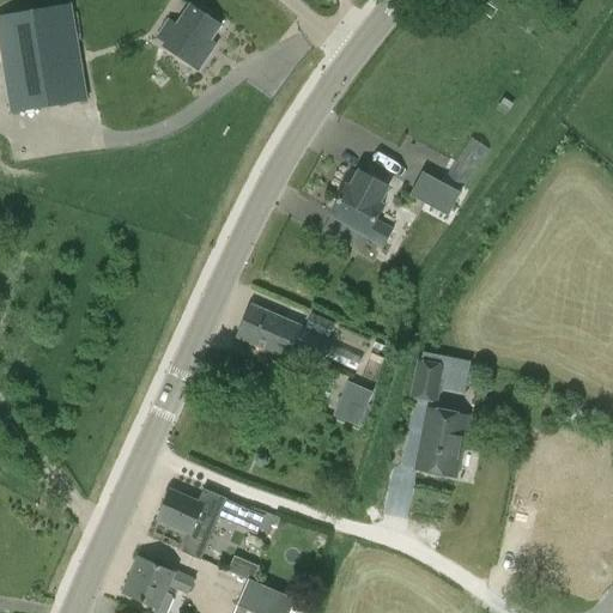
[(0,48),(11,114),(89,101),(73,4),(0,16),(0,48)]
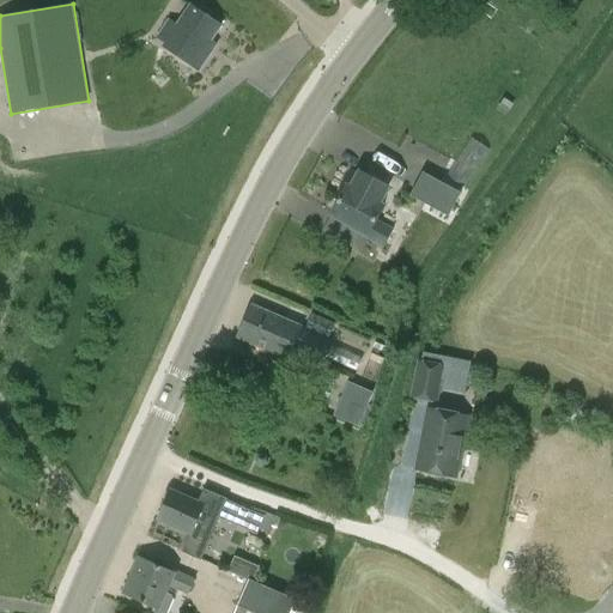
[(210,41),(220,24),(192,5),(178,25),(169,19),(157,37),(167,43),(164,47),(200,71),(217,46),(210,41)]
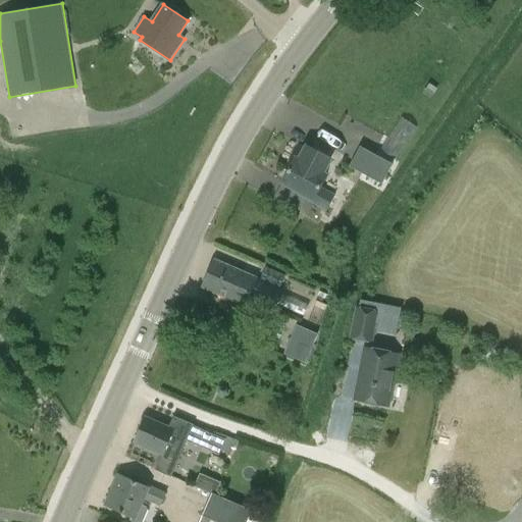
[(428,84),(422,94),(430,99),(436,89),(428,84)]
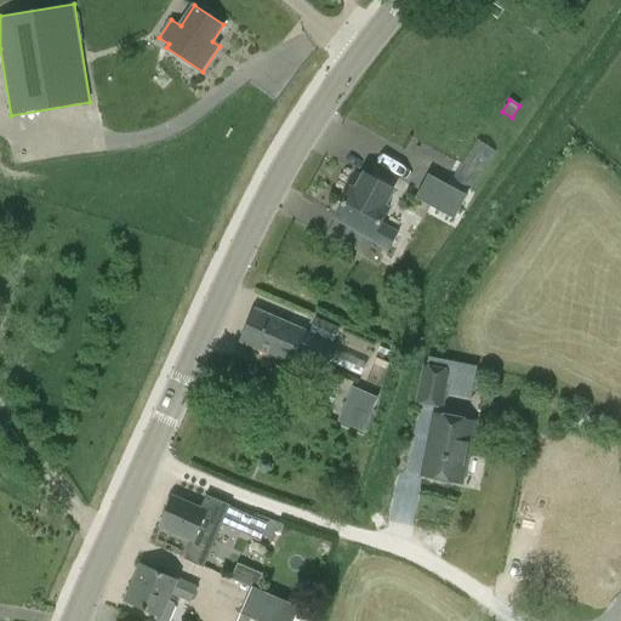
[(477,140),(451,178),(471,191),(496,152),(477,140)]
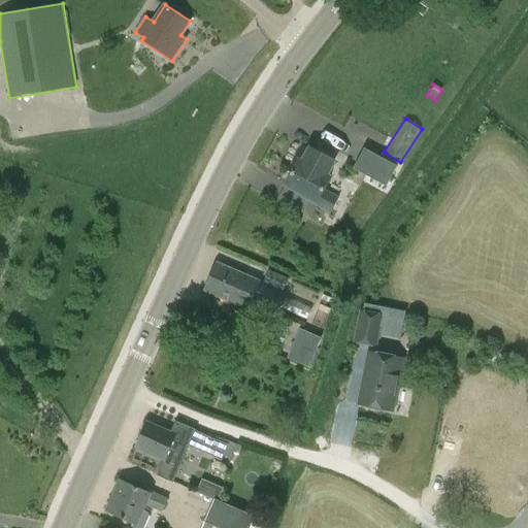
[(286,184),(303,194),(301,196),(331,212),(339,198),(325,190),(331,177),(327,175),(335,161),(310,147),(303,162),(298,160),(286,184)]
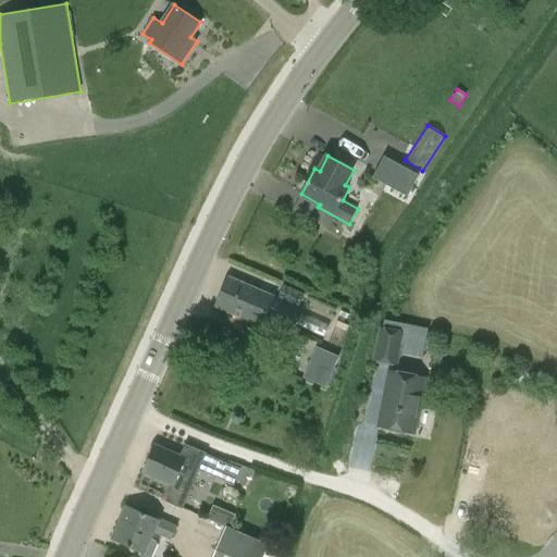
[(383,158),(373,177),(407,196),(418,175),(383,158)]
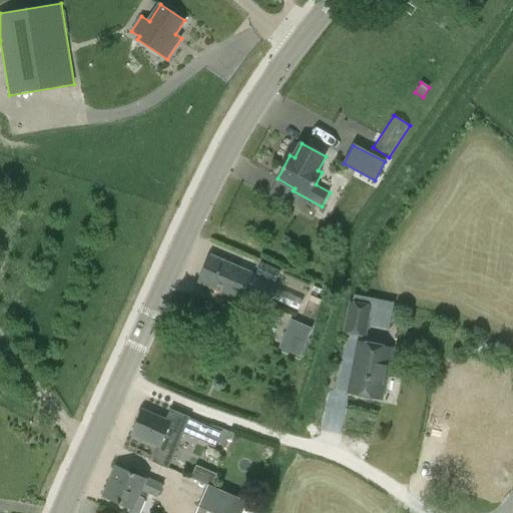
[(241,300),(244,292),(272,303),(274,299),(299,310),(303,300),(278,289),(279,285),(210,255),(199,282),(241,300)]
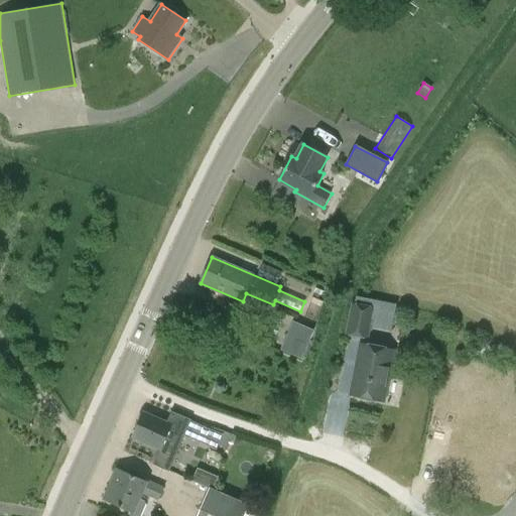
[(258,275),(277,284),(283,271),(263,263),(258,275)]
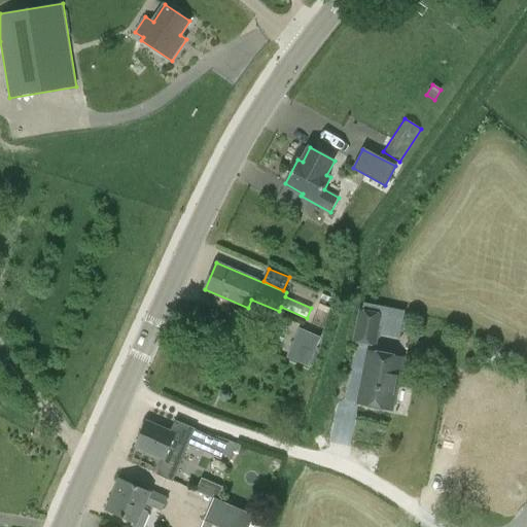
[(359,309),(353,340),(377,345),(383,314),(359,309)]
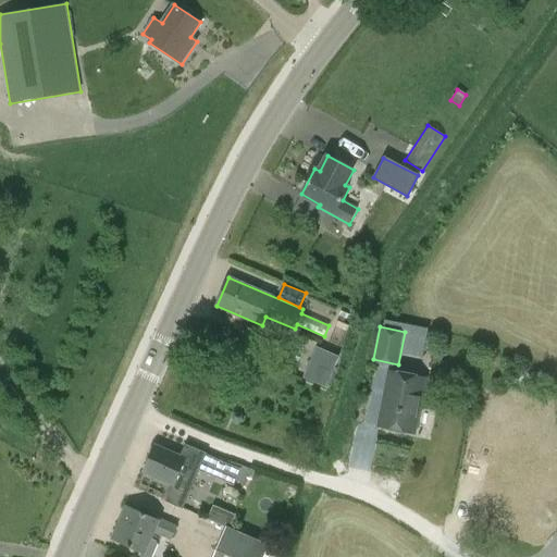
[(317,346),(304,376),(326,386),(339,356),(317,346)]
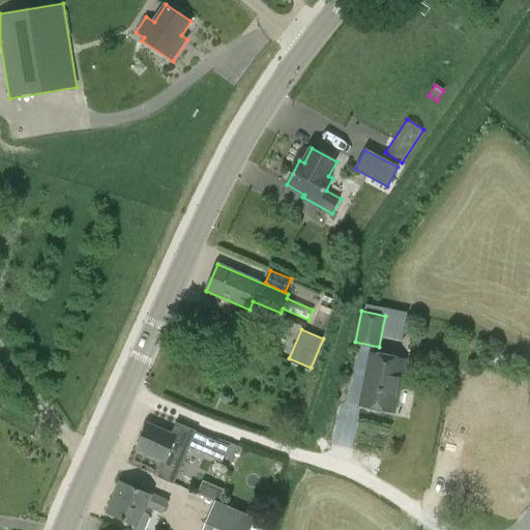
[(393,412),(404,360),(372,353),(361,405),(393,412)]
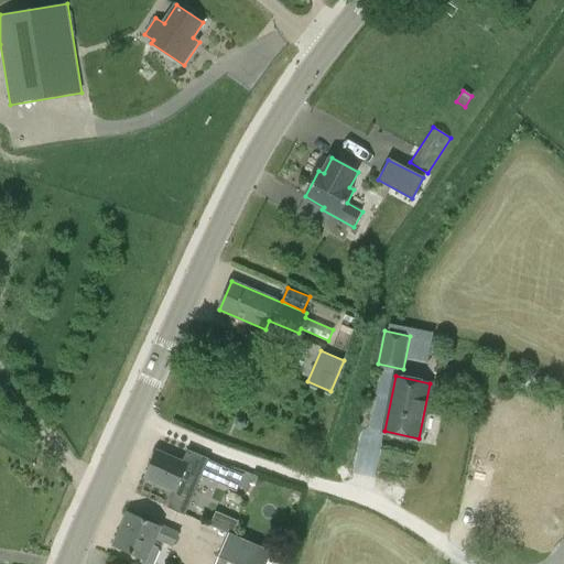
[(145,477),(170,488),(174,490),(166,508),(184,516),(204,473),(220,479),(219,483),(235,489),(241,476),(208,462),(209,459),(187,449),(182,463),(156,452),(145,477)]
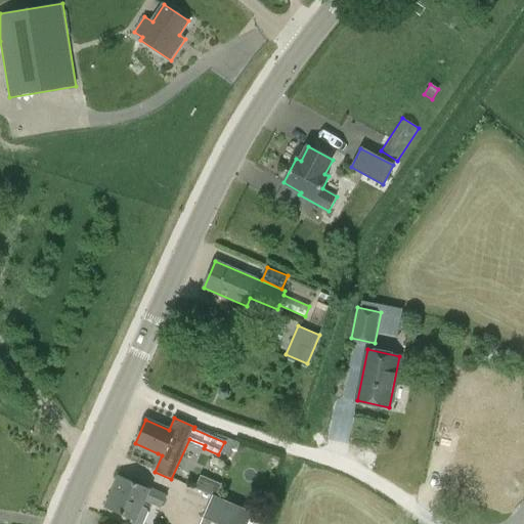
[(197,486),(212,492),(217,479),(202,473),(197,486)]
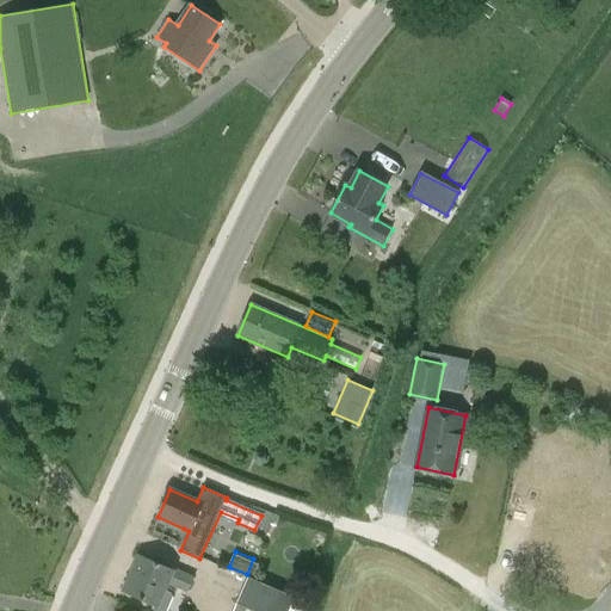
[(172,593),(165,590),(167,584),(189,592),(193,580),(173,571),(142,557),(135,572),(133,571),(123,592),(155,605),(153,609),(158,610),(166,610),(173,597),(172,593)]
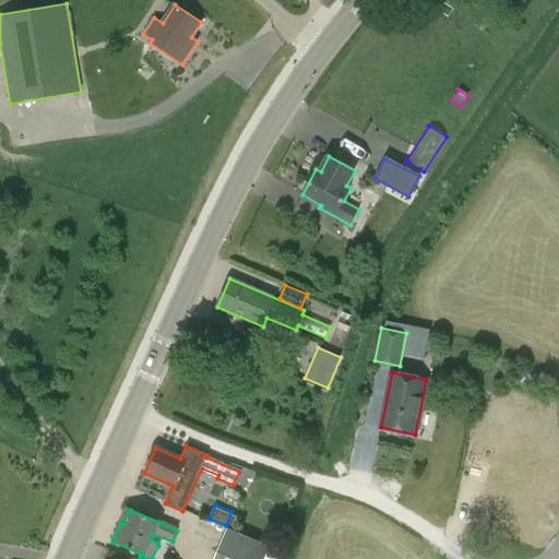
[(264,558),(270,547),(227,528),(213,558),(264,558)]
